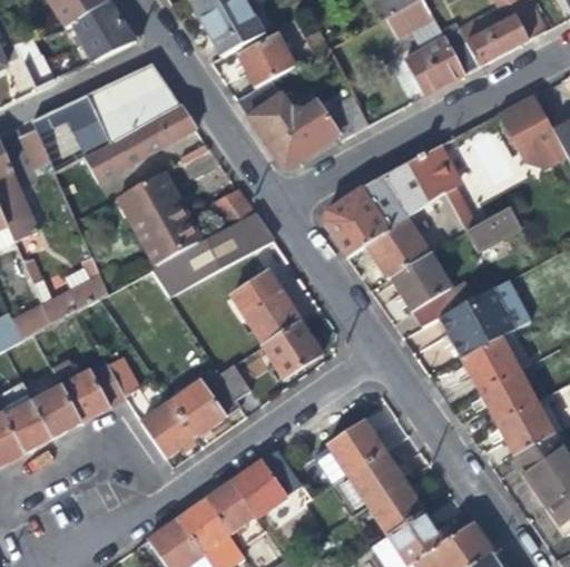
[(50,0),(69,26),(76,21),(104,0),(50,0)]
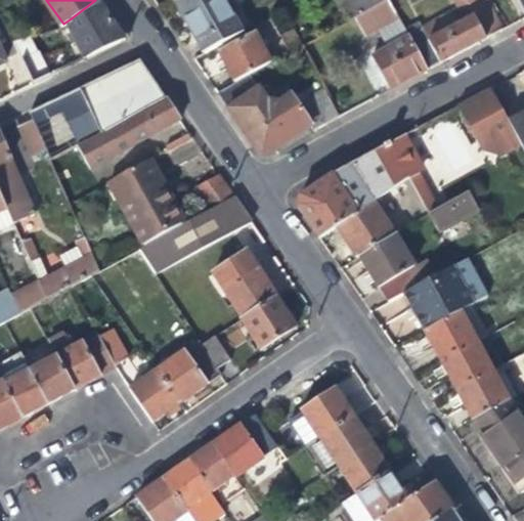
[(125,36),(99,0),(95,0),(70,19),(83,55),(125,36)]
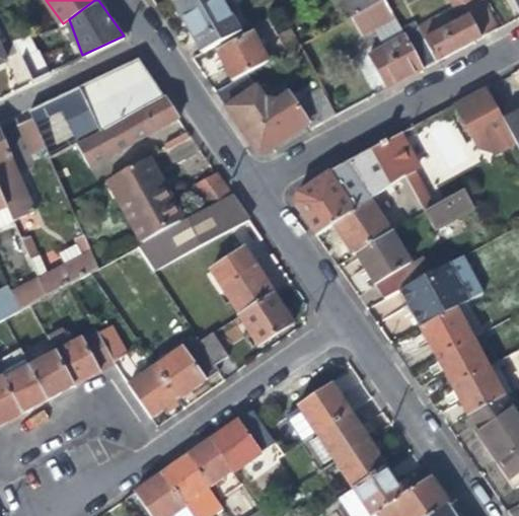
[(202,52),(236,32),(220,0),(174,0),(189,27),(202,52)]
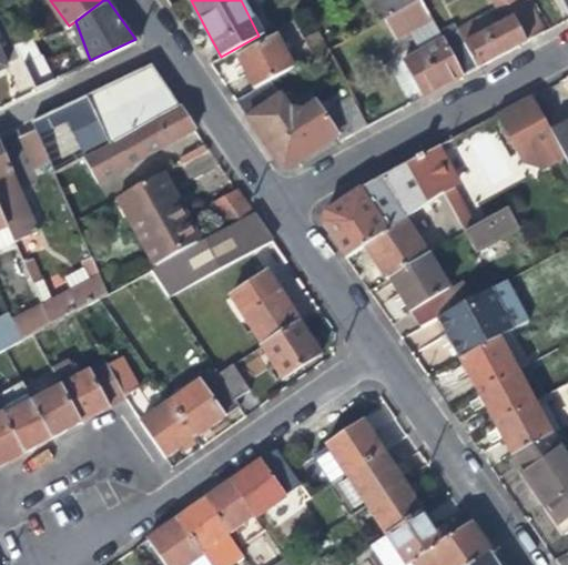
[(367,0),(378,21),(383,19),(417,0),(367,0)]
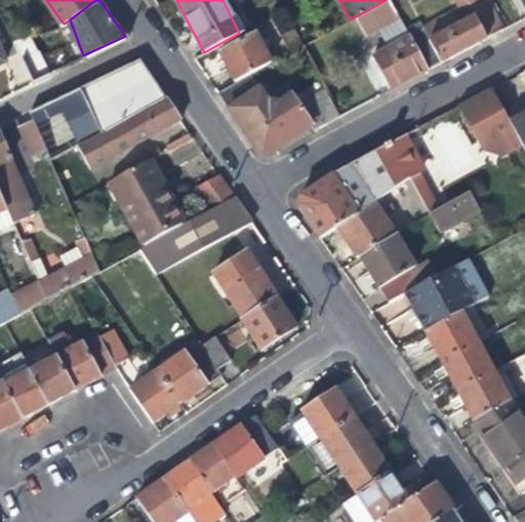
[(364,37),(376,30),(400,17),(391,0),(386,0),(354,17),(364,37)]
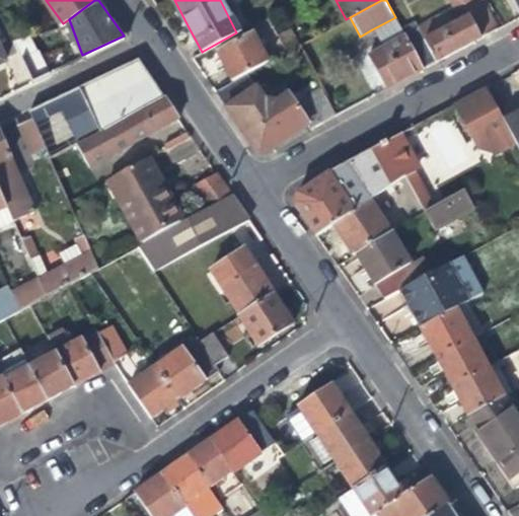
[(414,22),(401,28),(422,67),(439,58),(461,46),(479,37),(460,0),(448,0),(452,8),(417,27),(414,22)]
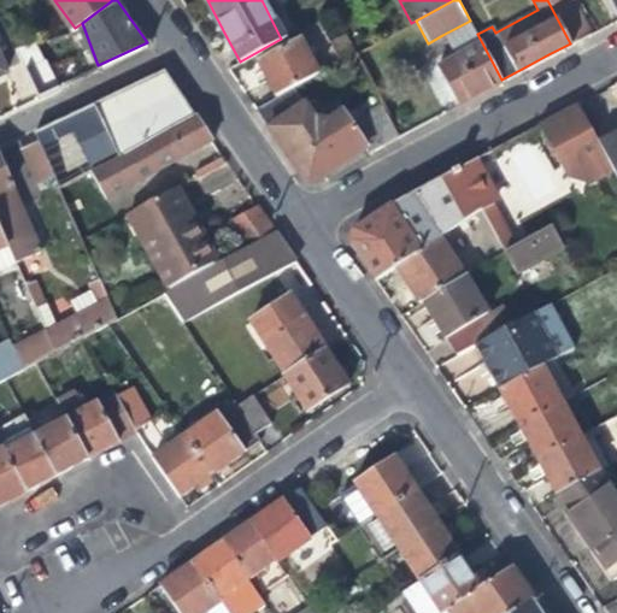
[(547,0),(570,43),(591,33),(573,0),(547,0)]
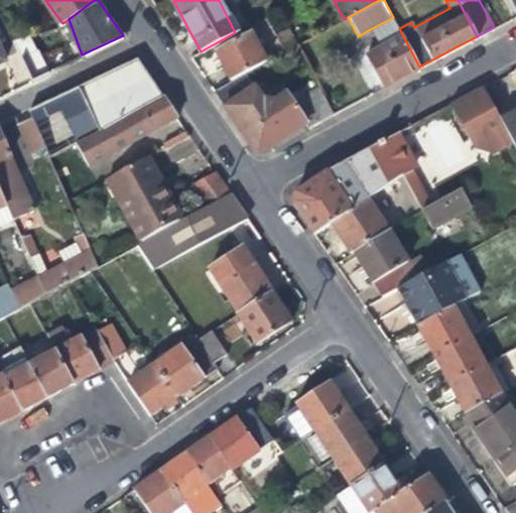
[(365,53),(382,87),(399,78),(419,67),(399,28),(393,17),(370,29),(378,46),(365,53)]
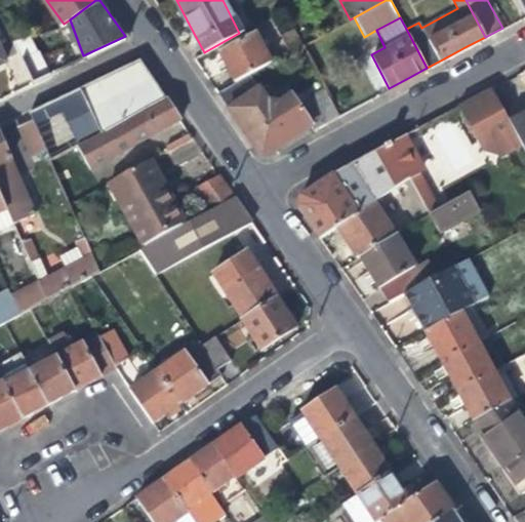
[(11,36),(31,80),(67,63),(58,45),(40,54),(30,32),(11,36)]
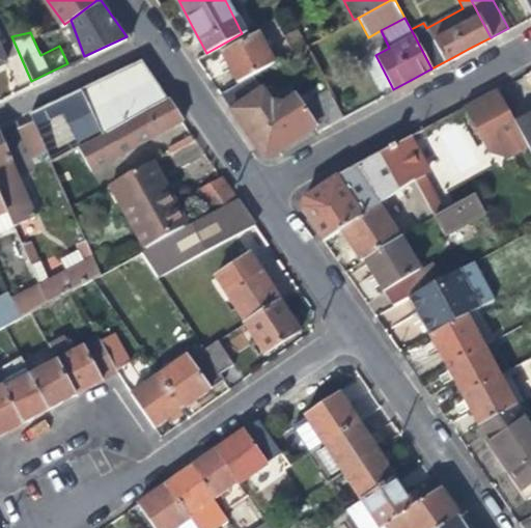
[(230,68),(236,82),(251,74),(272,63),(256,32),(221,51),(230,68)]
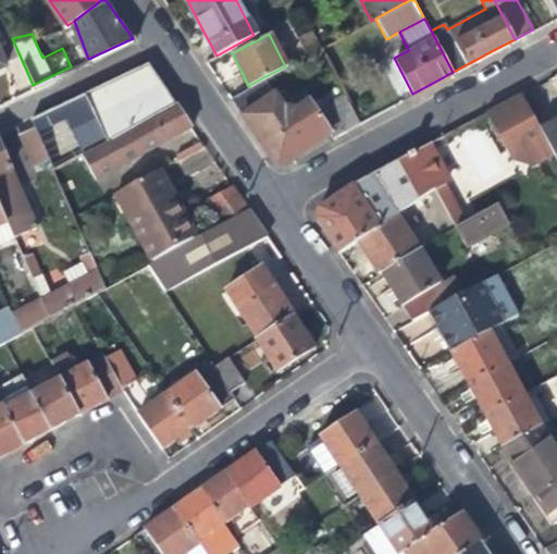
[(46,110),(67,158),(78,152),(176,100),(164,84),(149,61),(46,110)]
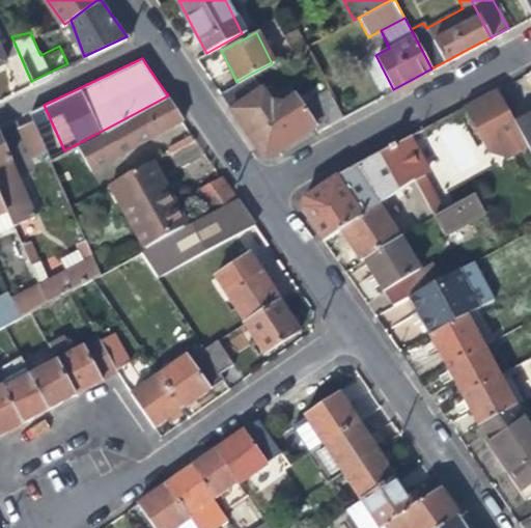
[(267,99),(251,74),(236,82),(218,91),(239,121),(254,145),(258,145),(259,149),(261,151),(264,154),(268,154),(271,153),(274,150),(275,149),(279,149),(313,126),(316,130),(329,122),(342,116),(328,90),(300,106),(291,94),(280,103),(271,101),(267,99)]
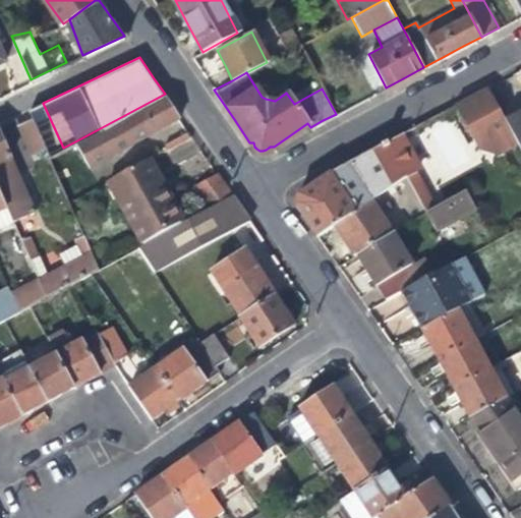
[(467,96),(451,104),(466,134),(480,126),(493,148),(513,136),(502,116),(485,85),(467,96)]
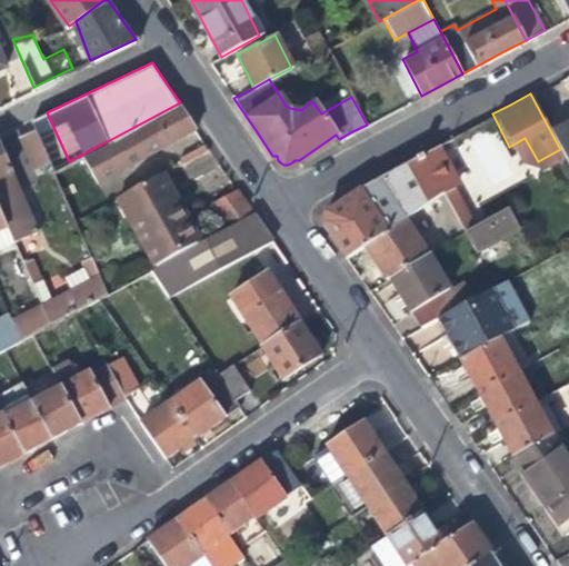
[(196,126),(180,102),(80,156),(93,180),(196,126)]
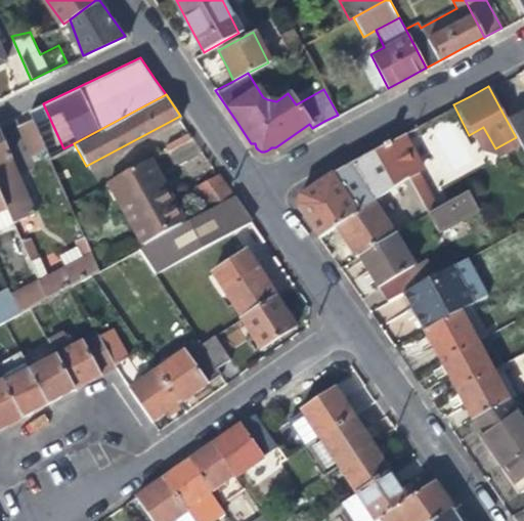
[(523,109),(523,106),(505,117),(516,137),(520,143),(523,150),(523,109)]
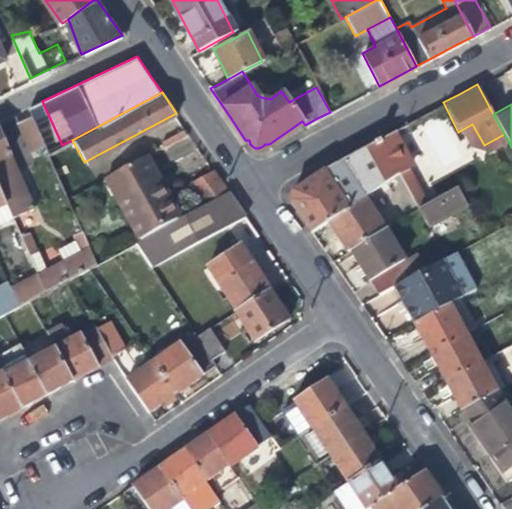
[(453,128),(446,112),(413,127),(427,157),(436,153),(429,138),(453,128)]
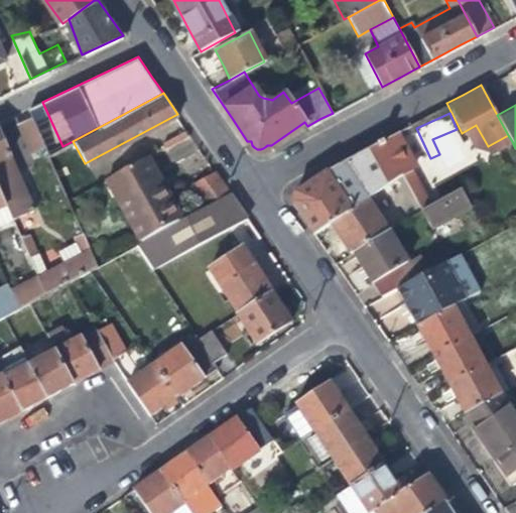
[(30,149),(44,143),(31,115),(18,121),(30,149)]
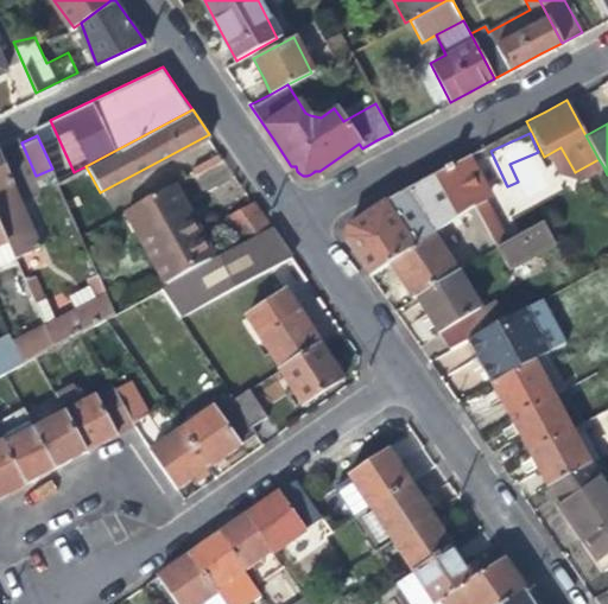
[(561,147),(544,157),(553,172),(580,180),(603,166),(599,159),(575,172),(561,147)]
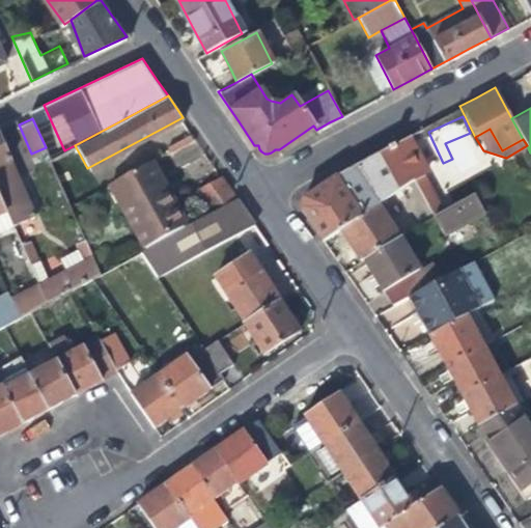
[(166,144),(177,166),(202,151),(191,131),(166,144)]
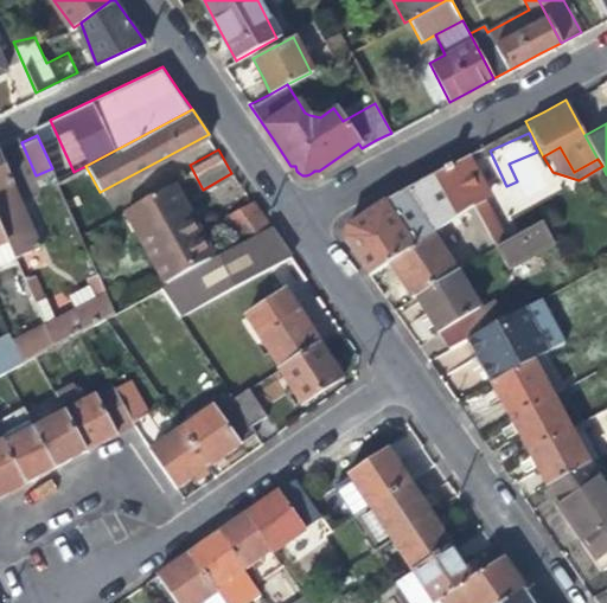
[(467,152),(452,160),(474,201),(474,203),(486,197),(477,170),(467,152)]
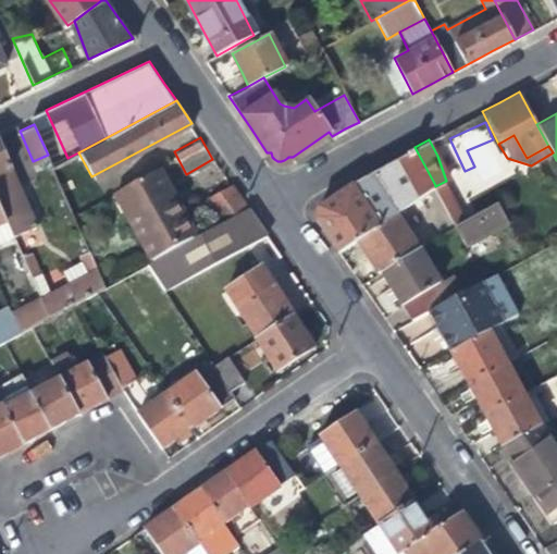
[(36,222),(0,142),(0,204),(13,232),(36,222)]
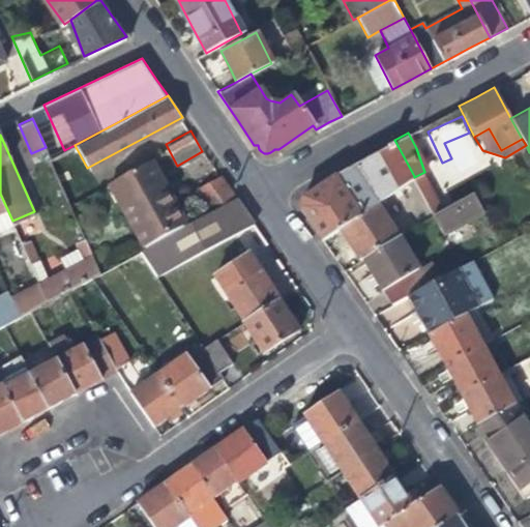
[(322,239),(339,228),(377,202),(414,176),(394,140),(364,155),(335,172),(303,196),(301,208),(312,224),(322,239)]
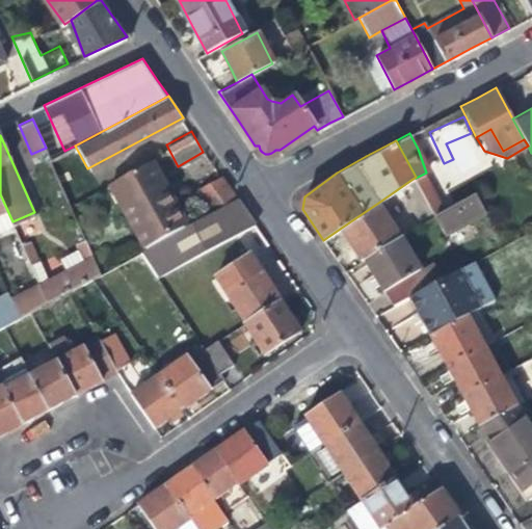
[(141,249),(186,225),(171,196),(152,160),(105,186),(141,249)]
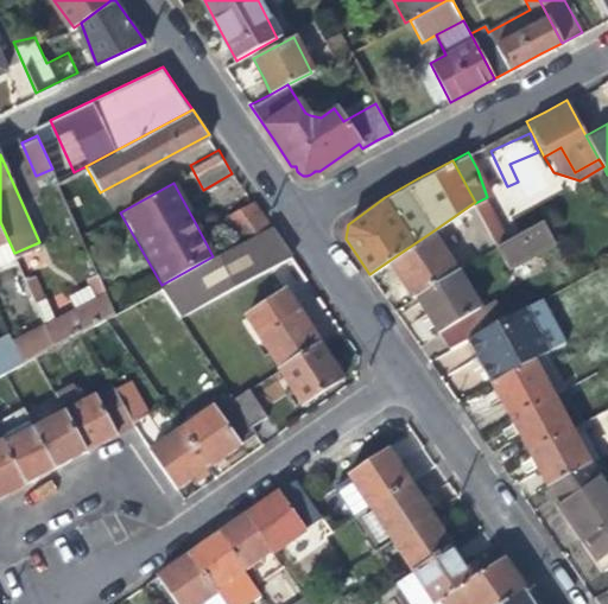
[(510,237),(487,197),(475,203),(498,243),(510,237)]
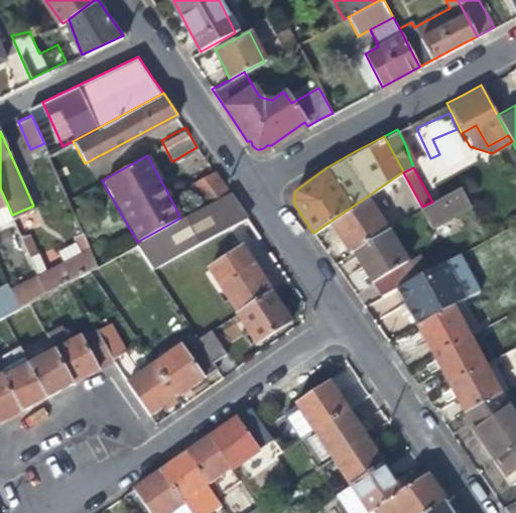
[(195,182),(209,204),(231,191),(216,170),(195,182)]
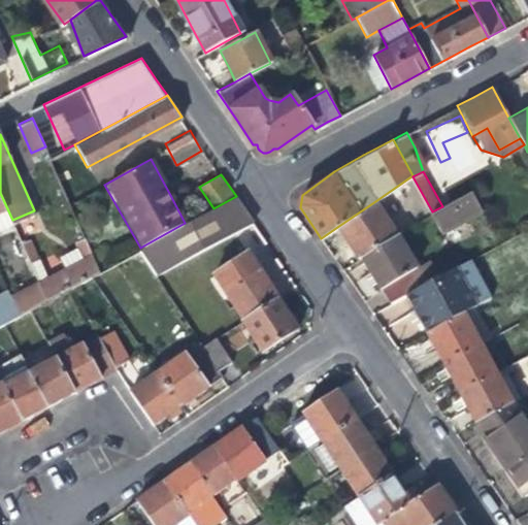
[(442,206),(432,211),(442,231),(469,216),(474,223),(492,214),(477,188),(442,206)]
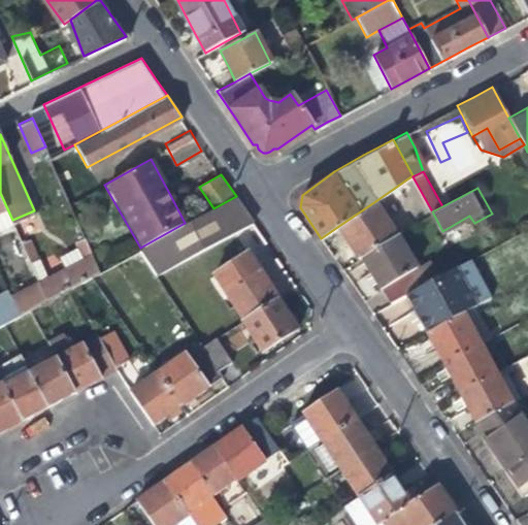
[(0,216),(3,224),(12,220),(0,193),(0,216)]
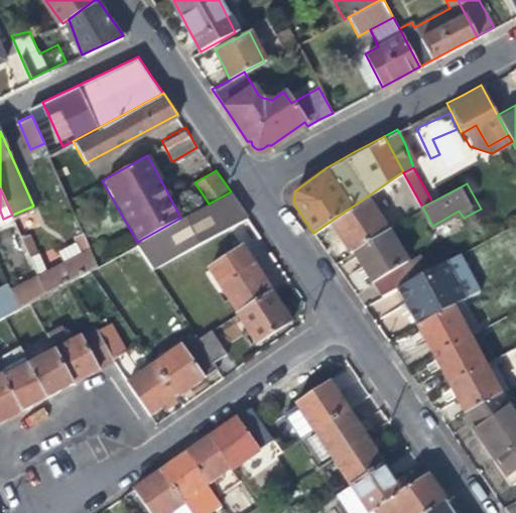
[(180,218),(137,242),(153,268),(248,217),(231,191),(209,204),(180,218)]
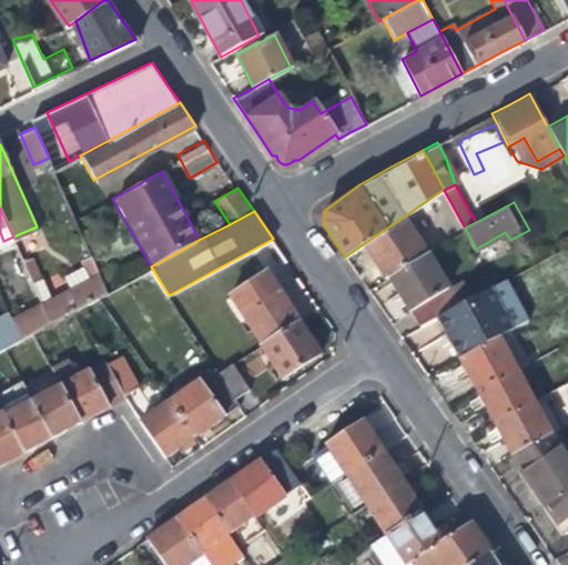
[(386,278),(388,276),(426,249),(404,217),(363,244),(378,265),(386,278)]
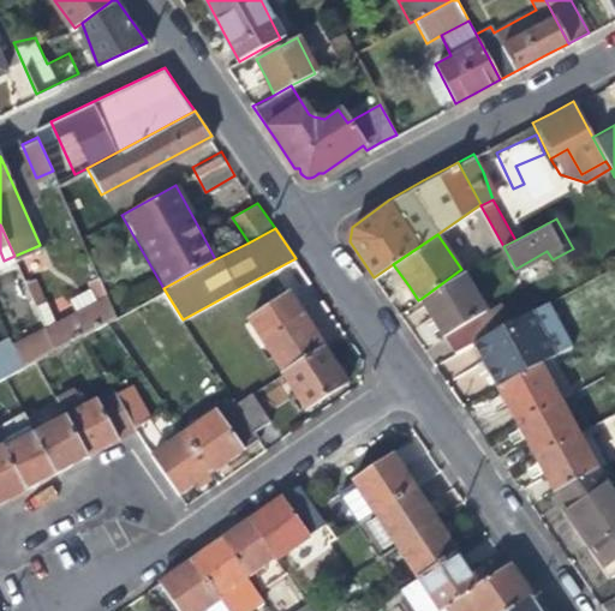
[(96,297),(45,324),(53,343),(115,310),(97,271),(88,275),(96,297)]
